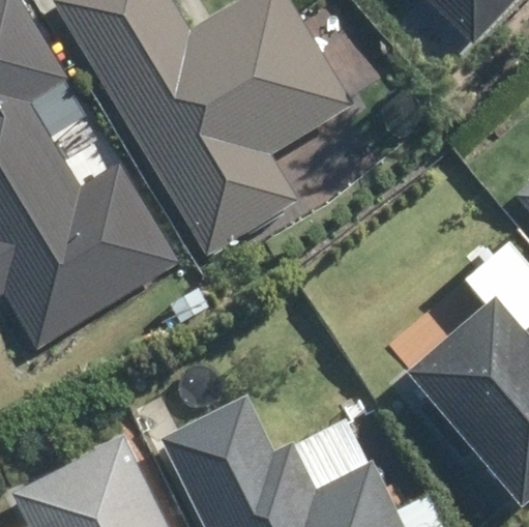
[(42,123),(83,97),(21,0),(0,0),(0,298),(6,294),(43,353),(186,263),(124,165),(84,191),(42,123)]
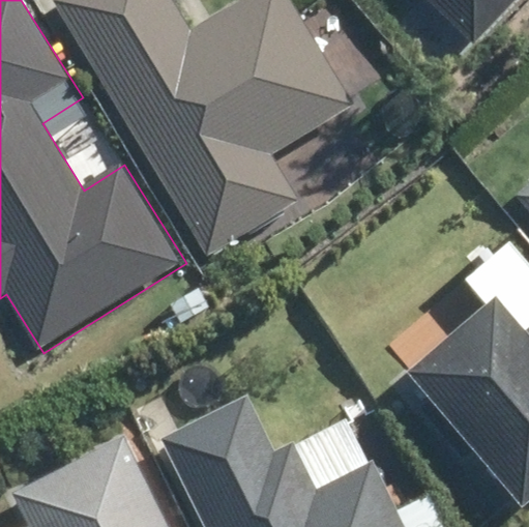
[(237,0),(195,25),(179,0),(54,0),(203,254),(296,199),(271,155),(354,107),(291,0),(237,0)]
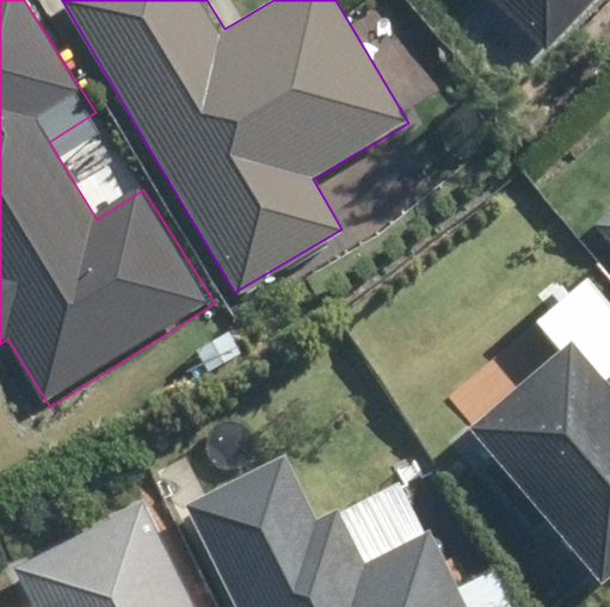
[(499,0),(556,51),(602,0),(499,0)]
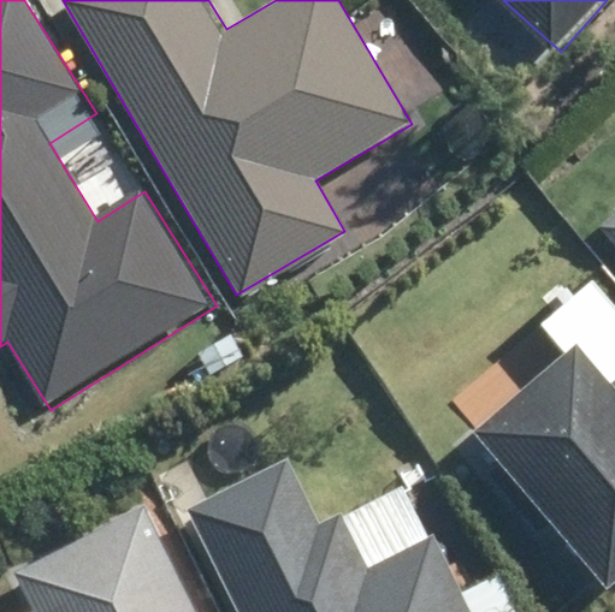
[(614,212),(601,225),(614,242),(614,212)]
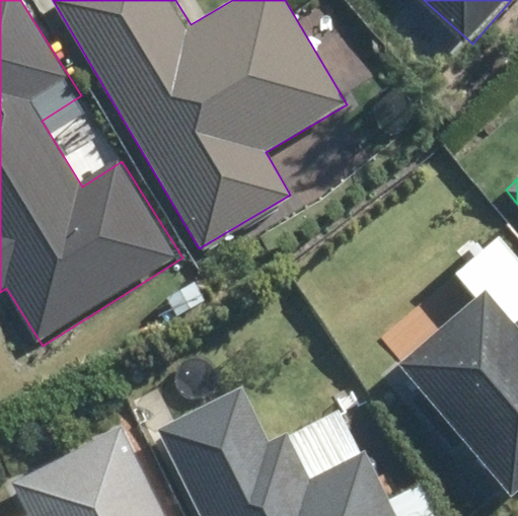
[(482,291),(398,364),(515,496),(517,493),(517,312),(509,321),(482,291)]
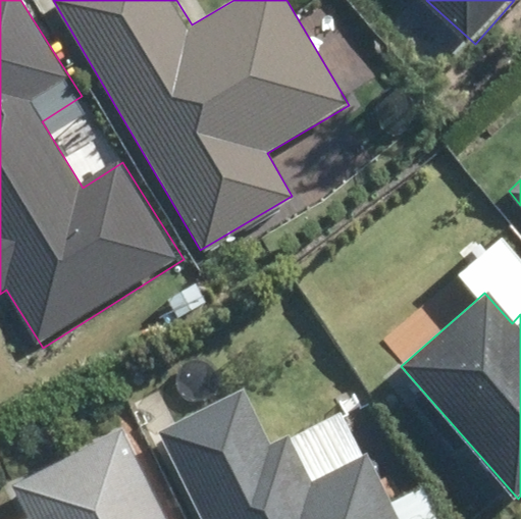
[(242,387),(191,421),(255,518),(410,518),(340,411),(281,449),(242,387)]
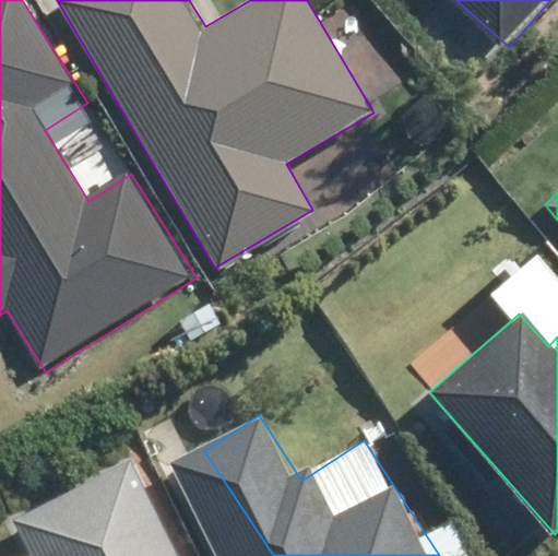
[(183,555),(133,453),(7,515),(26,555),(183,555)]
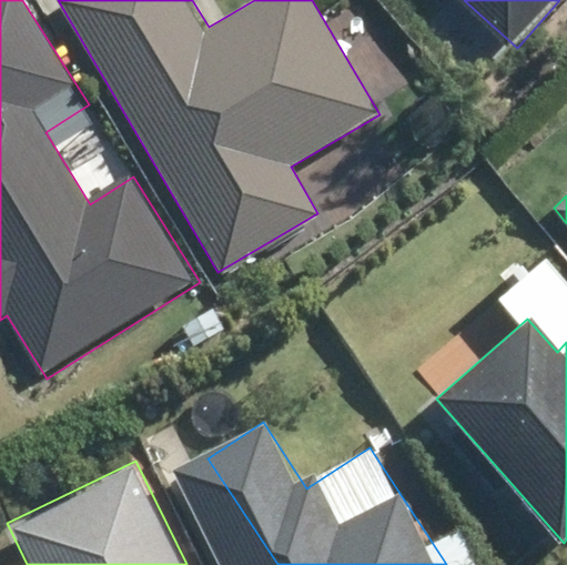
All buildings are outlined.
